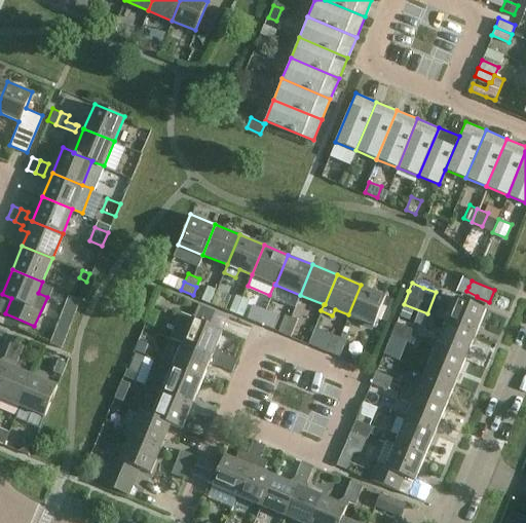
[(208,285),(201,298),(211,302),(217,289),(208,285)]
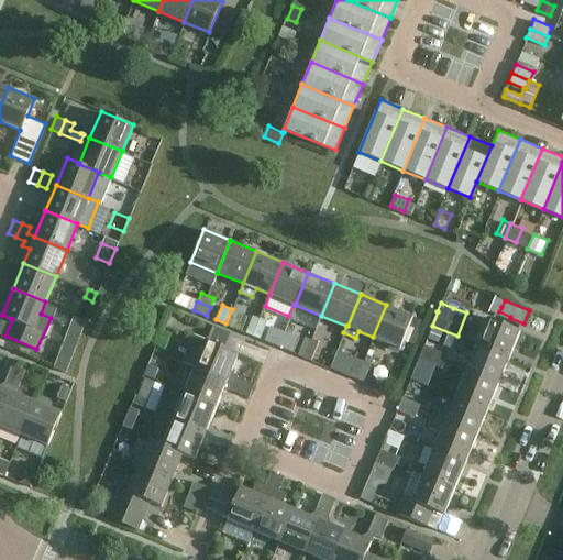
[(414,316),(386,305),(373,337),(399,348),(414,316)]
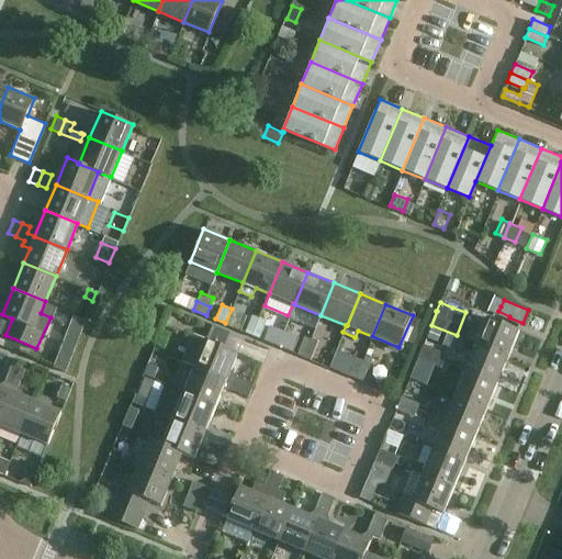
[(249,323),(261,328),(266,319),(253,314),(249,323)]
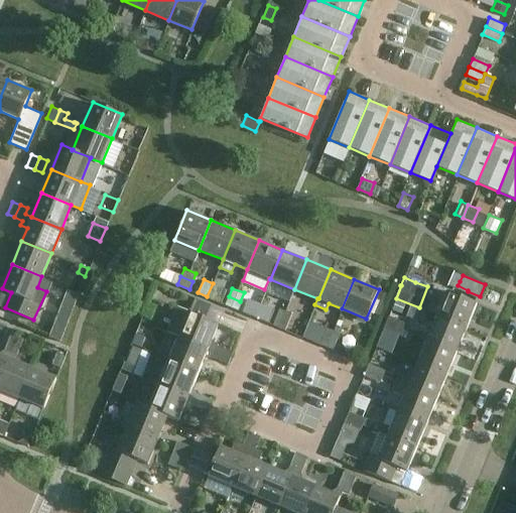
[(62,300),(75,304),(79,293),(67,289),(62,300)]
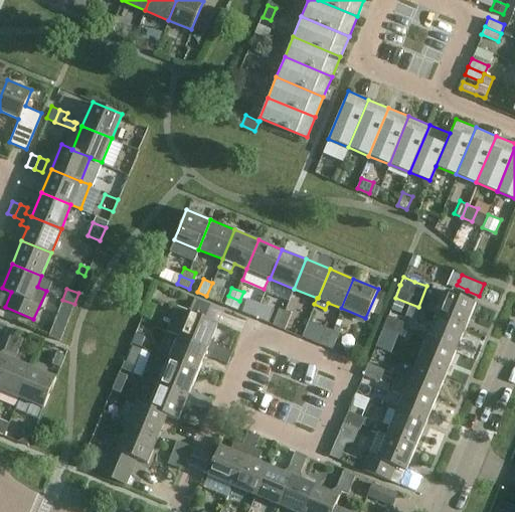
[(446,290),(436,314),(466,326),(476,302),(446,290)]
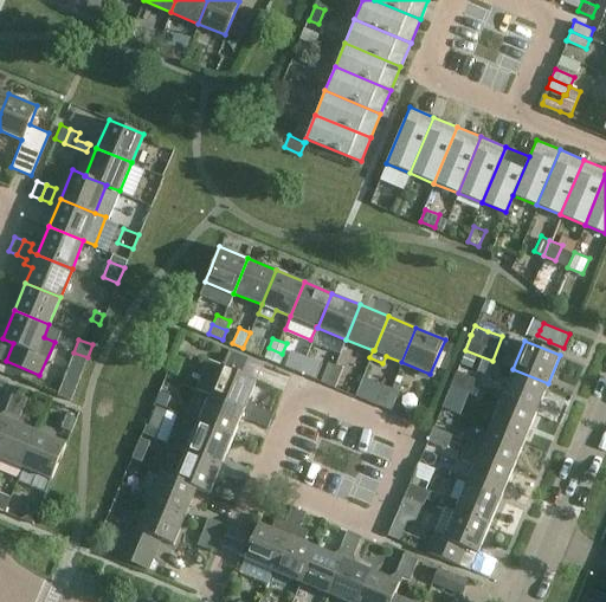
[(282,354),(269,348),(264,357),(278,363),(282,354)]
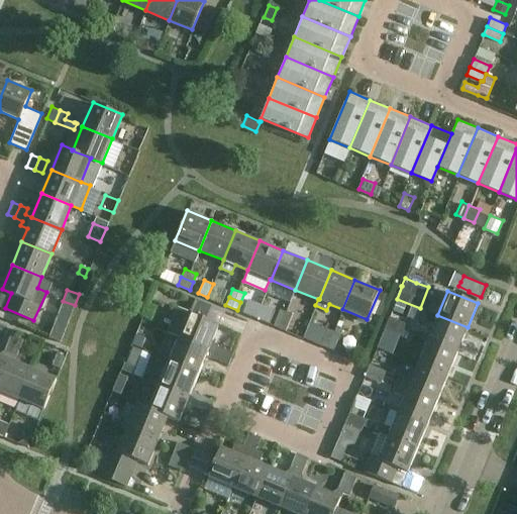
[(255,317),(262,303),(247,298),(242,311),(255,317)]
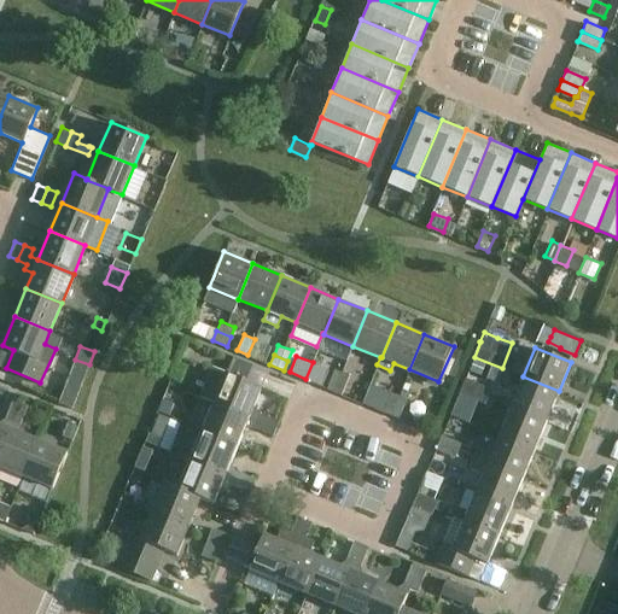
[(474,357),(470,369),(481,374),(485,362),(474,357)]
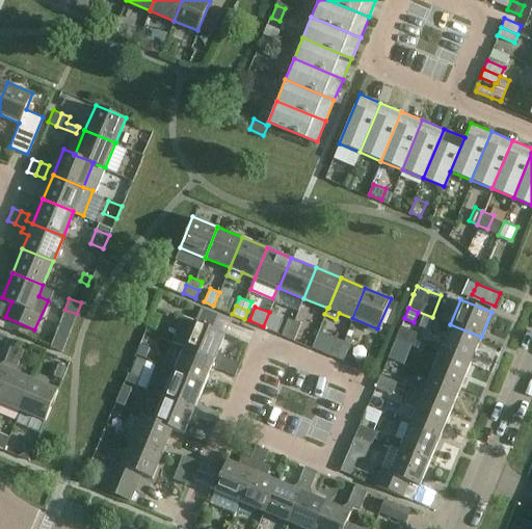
[(194,320),(194,321),(184,345),(220,361),(223,354),(218,348),(224,334),(212,328),(218,314),(204,309),(197,322),(194,320)]
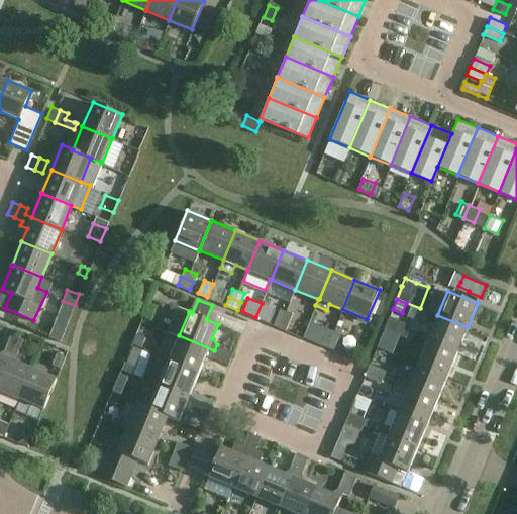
[(147,302),(141,315),(143,315),(150,318),(156,305),(147,302)]
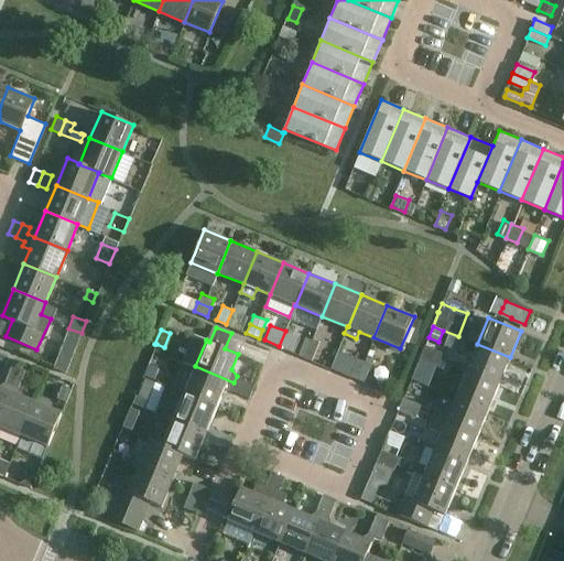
[(300,337),(285,331),(279,346),(293,352),(300,337)]
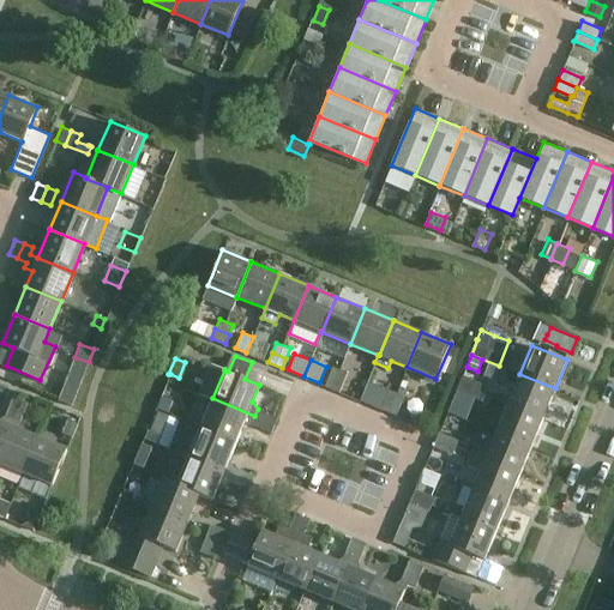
[(329,375),(343,381),(347,372),(332,366),(329,375)]
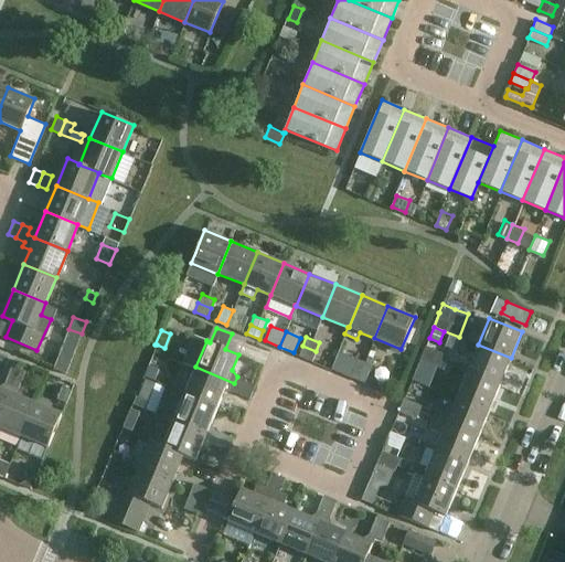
[(500,384),(511,358),(478,345),(467,371),(500,384)]
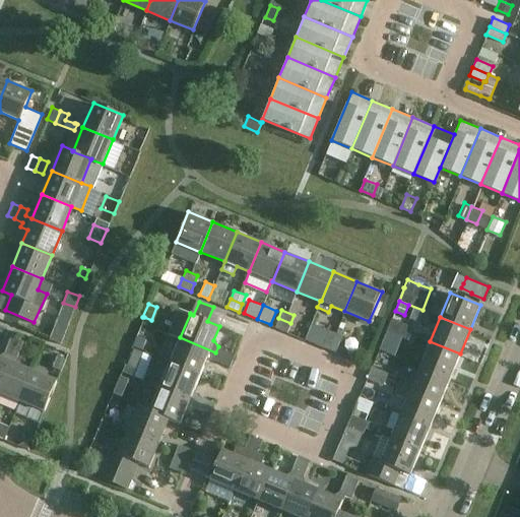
[(290,323),(278,318),(275,326),(287,331),(290,323)]
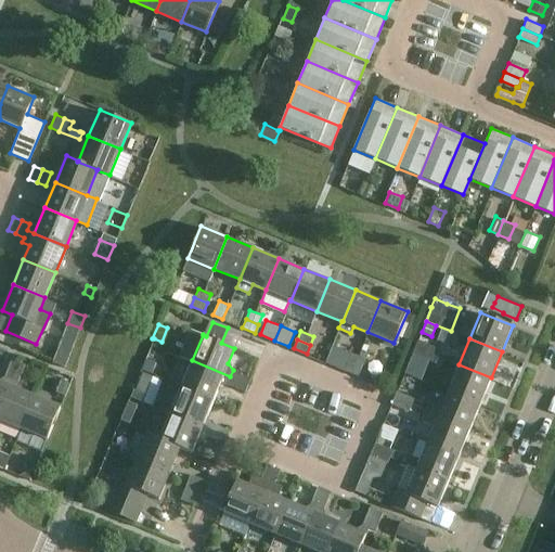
[(417,339),(412,352),(421,357),(426,343),(417,339)]
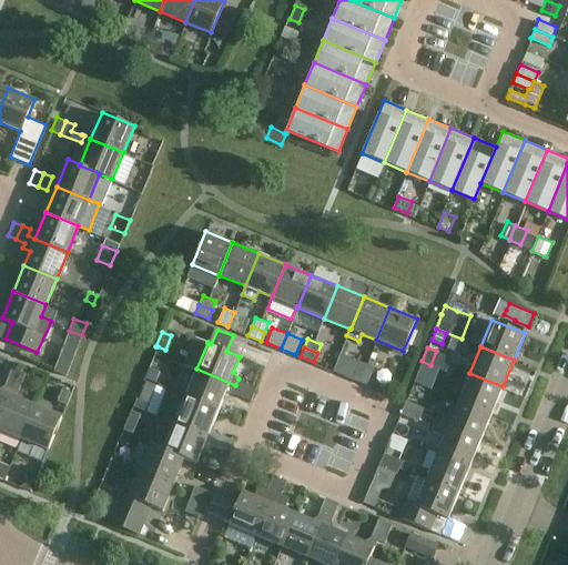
[(436,351),(430,365),(439,369),(445,354),(436,351)]
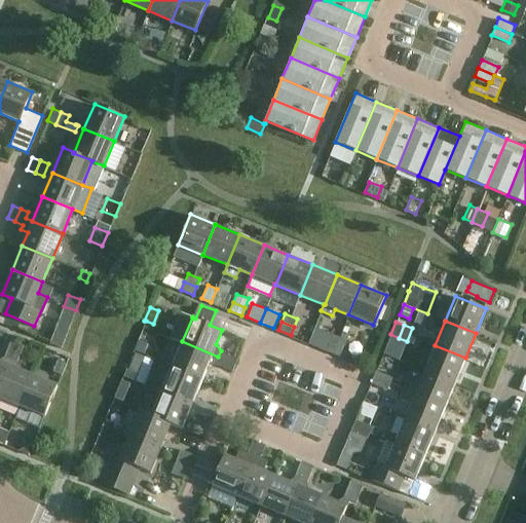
[(308,342),(327,350),(333,334),(315,326),(308,342)]
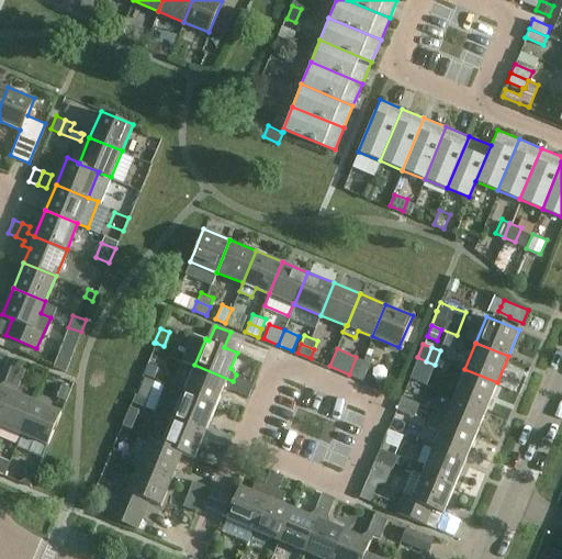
[(369,362),(356,357),(349,375),(362,380),(369,362)]
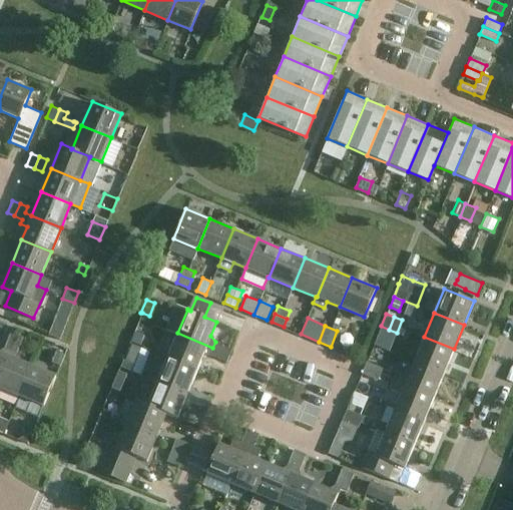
[(401,327),(398,333),(407,337),(410,331),(401,327)]
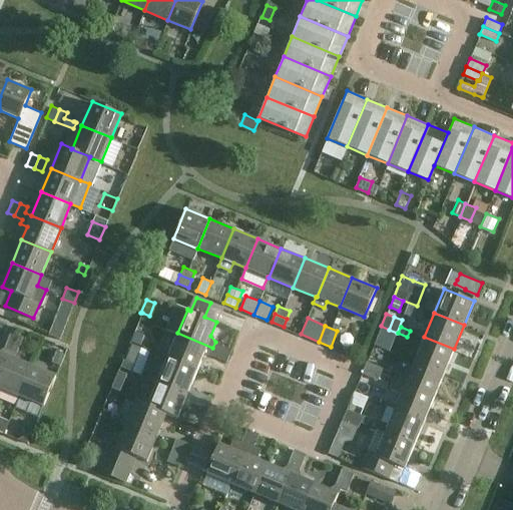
[(134,330),(130,340),(139,343),(143,333),(135,330),(134,330)]
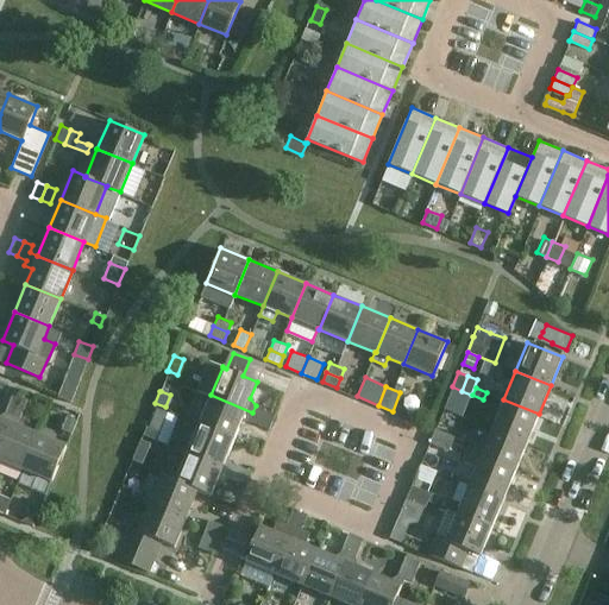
[(8,402),(23,407),(27,398),(13,392),(8,402)]
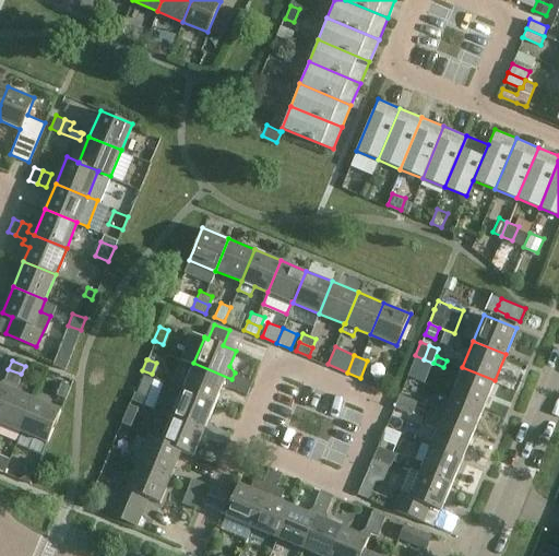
[(376,362),(376,376),(393,376),(393,362),(376,362)]
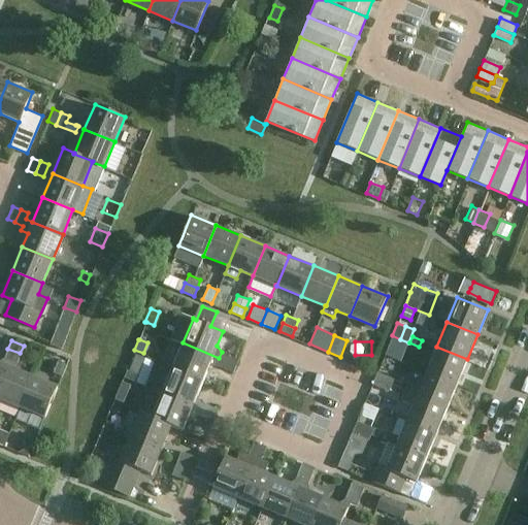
[(219,358),(183,342),(172,367),(202,381),(208,365),(217,364),(225,368),(230,356),(222,352),(219,358)]
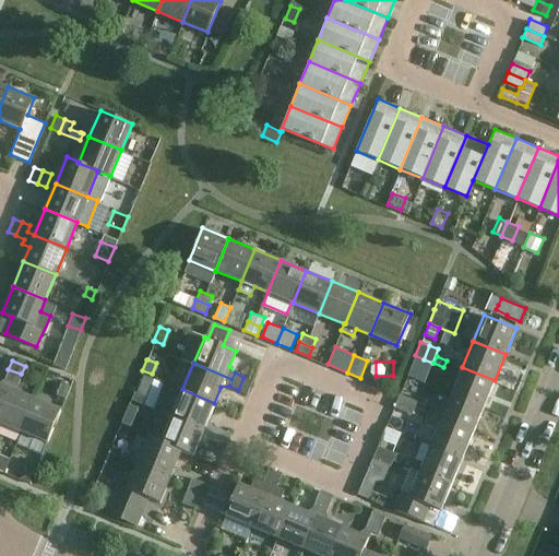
[(484,406),(495,380),(462,367),(452,393),(484,406)]
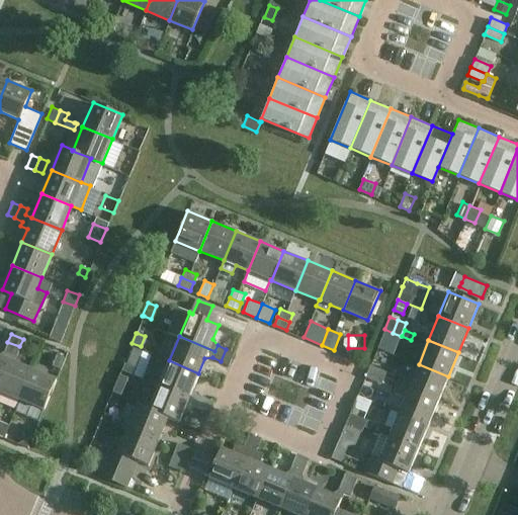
[(10,352),(0,377),(0,390),(19,399),(32,368),(21,363),(16,362),(16,354),(19,346),(7,342),(4,350),(10,352)]
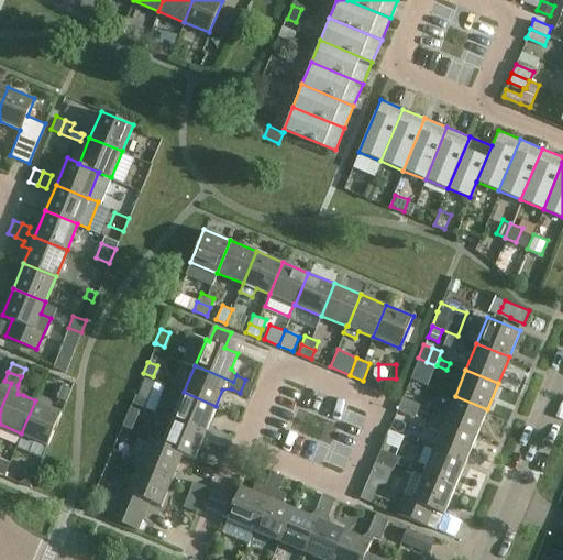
[(136,394),(147,398),(155,380),(144,375),(136,394)]
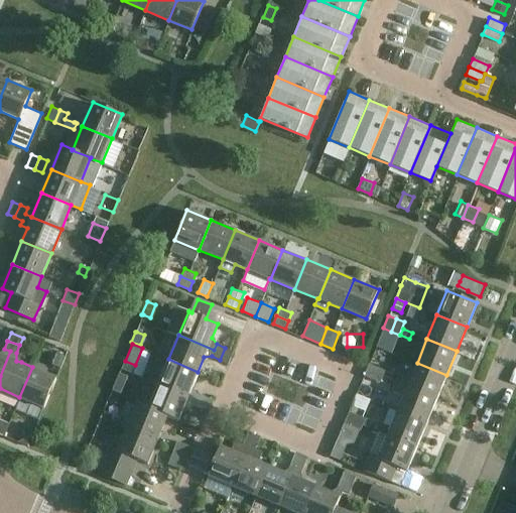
[(225,348),(220,360),(228,363),(233,351),(225,348)]
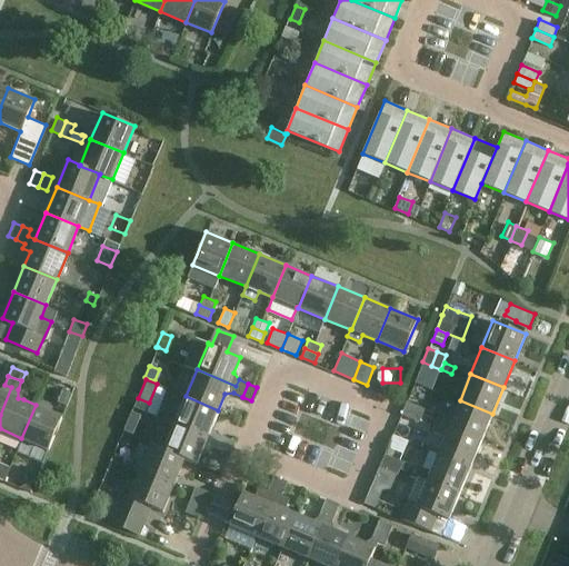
[(0,415),(11,387),(5,385),(0,387),(0,415)]
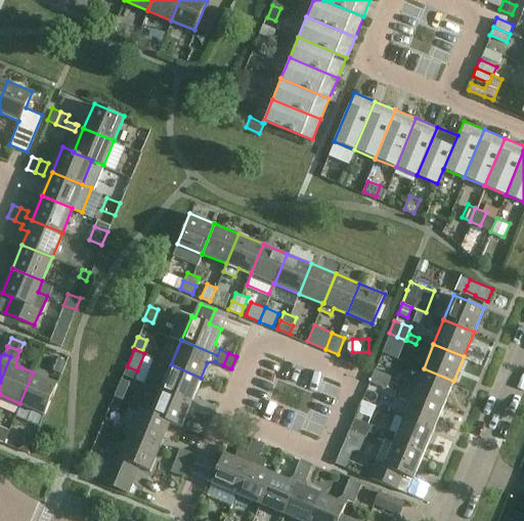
[(57,357),(52,370),(61,373),(67,360),(57,357)]
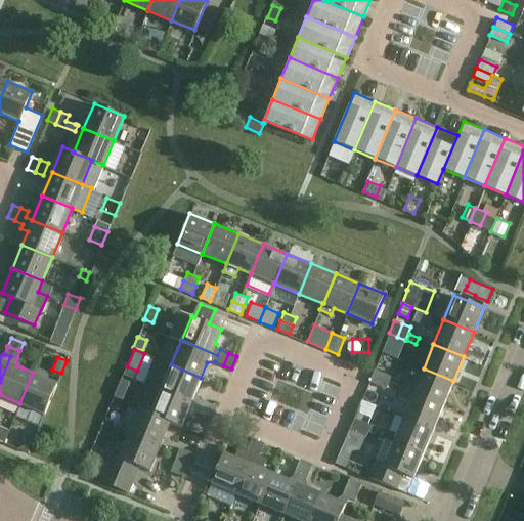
[(198,404),(200,398),(195,392),(201,378),(171,364),(165,379),(156,375),(151,385),(161,388),(198,404)]
